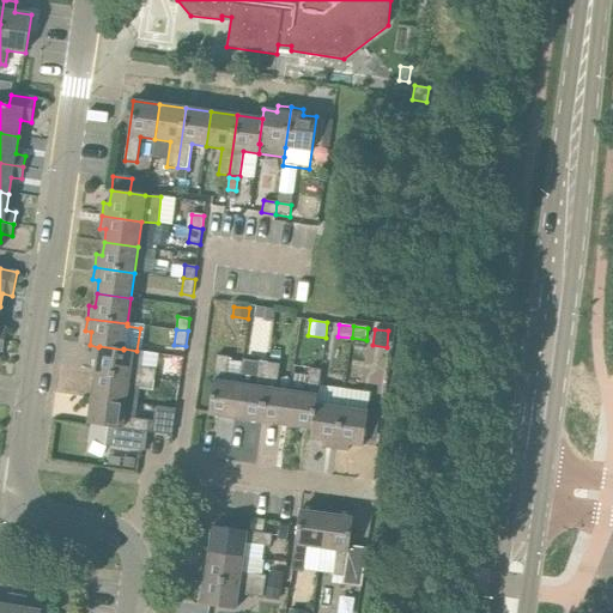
[(137,351),(123,349),(123,350),(99,346),(98,347),(95,372),(155,381),(157,370),(140,368),(143,352),(137,351)]
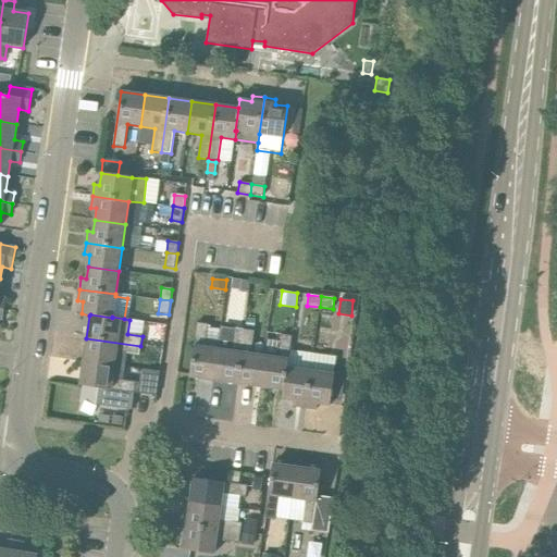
[(256,320),(247,319),(245,330),(254,331),(256,320)]
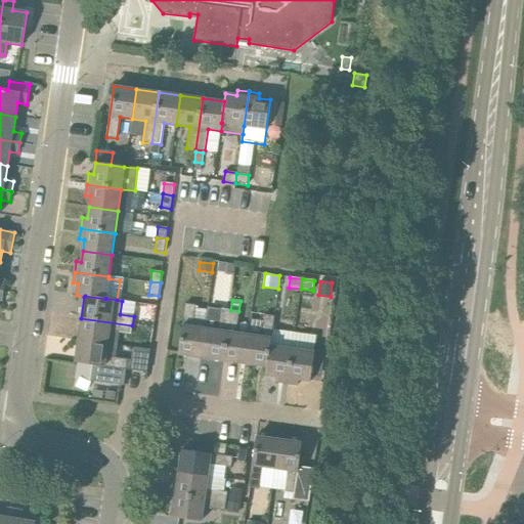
[(201,358),(208,310),(195,308),(195,305),(185,304),(178,355),(201,358)]
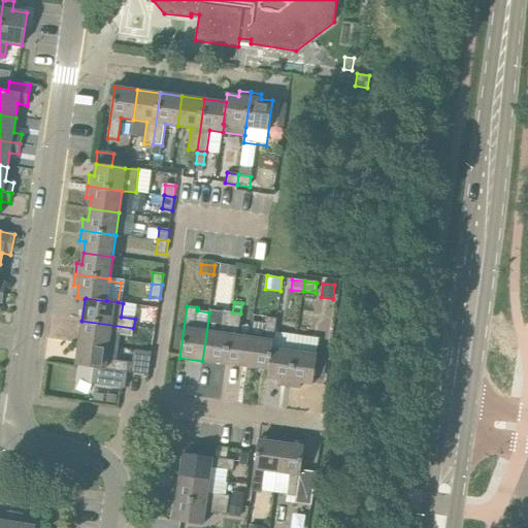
[(225,364),(232,312),(223,311),(223,312),(210,310),(209,312),(202,361),(225,364)]
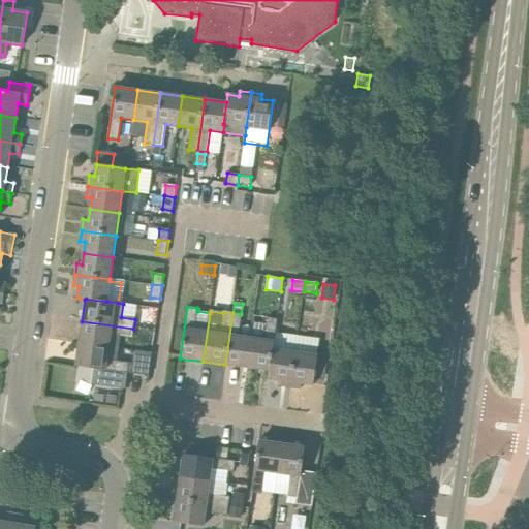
[(247,368),(251,338),(239,336),(242,314),(232,313),(225,365),(247,368)]
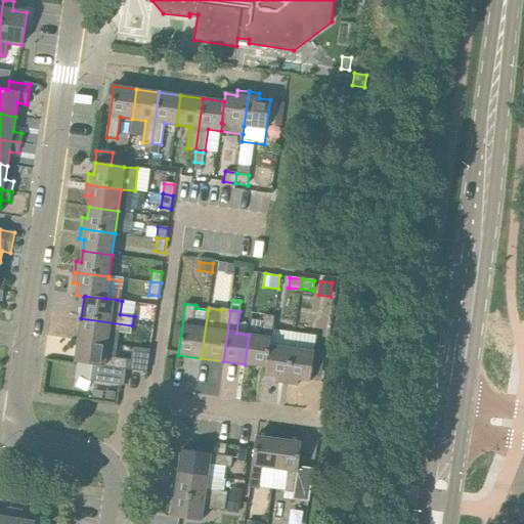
[(270,346),(274,316),(264,315),(264,320),(252,318),(249,335),(245,364),(266,367),(267,367),(270,346)]
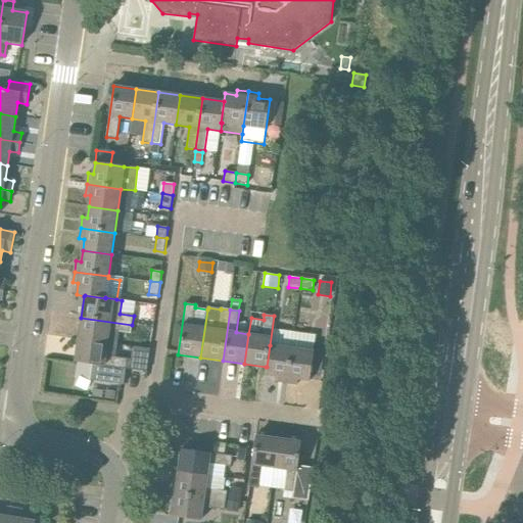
[(131,334),(132,325),(81,318),(78,339),(107,343),(109,331),(131,334)]
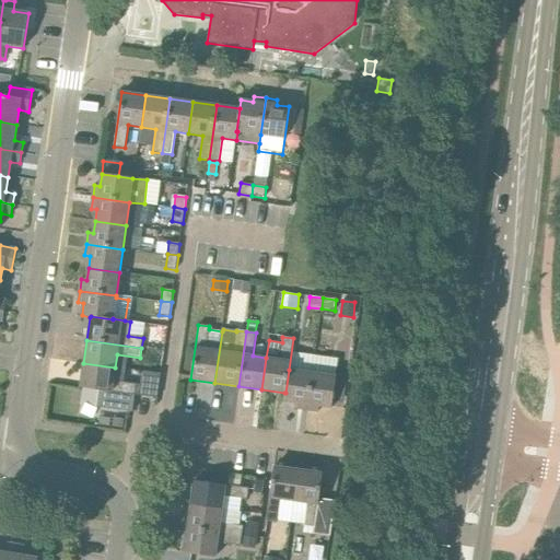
[(113,381),(115,368),(83,363),(80,387),(100,391),(97,407),(132,412),(135,395),(156,398),(161,374),(143,372),(141,385),(113,381)]
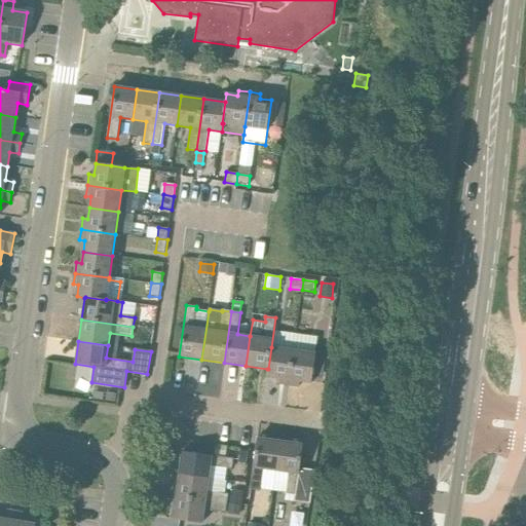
[(293,350),(271,347),(268,369),(267,369),(266,377),(278,378),(277,383),(289,385),(293,350)]
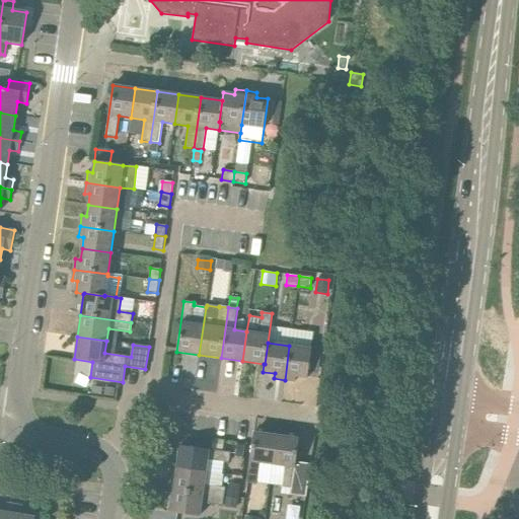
[(289,346),(285,380),(295,381),(296,376),(307,378),(311,349),(289,346)]
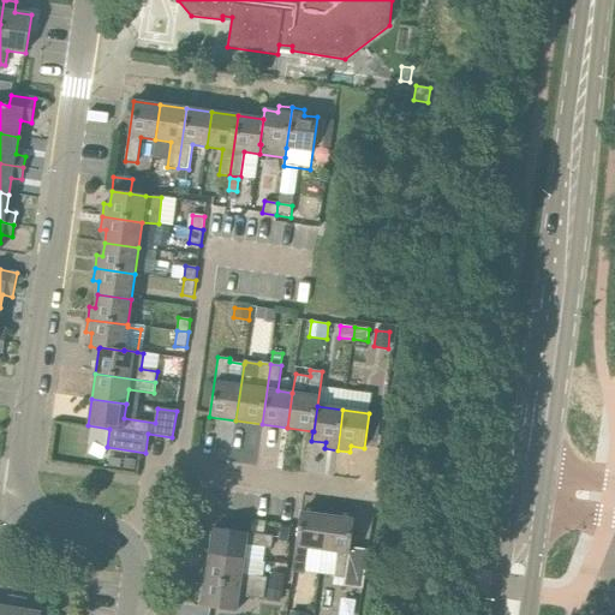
[(136,461),(125,459),(124,469),(135,471),(136,461)]
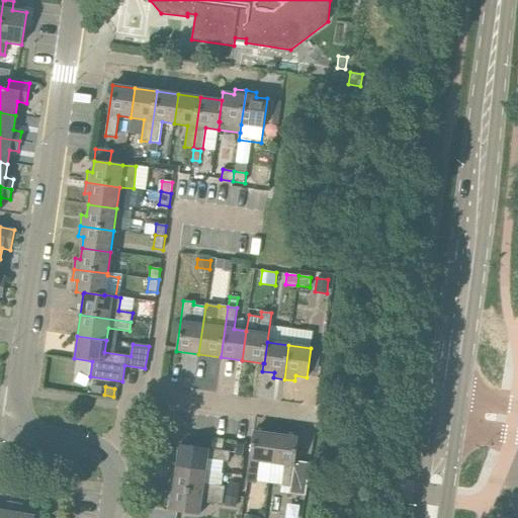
[(272,463),(276,434),(254,431),(247,482),(257,484),(260,461),(272,463)]
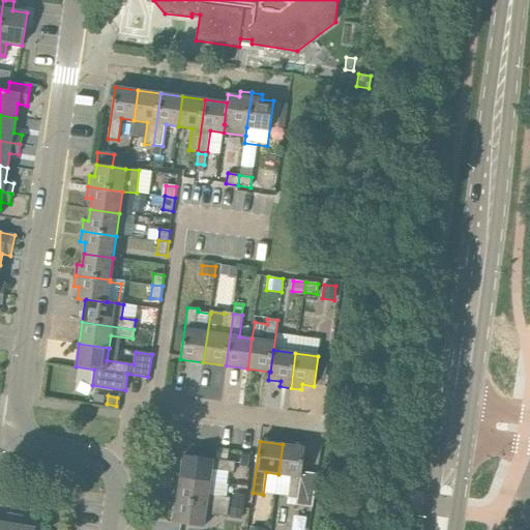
[(283,444),(278,474),(291,476),(288,498),(298,499),(297,505),(313,507),(316,474),(302,473),(305,448),(283,444)]
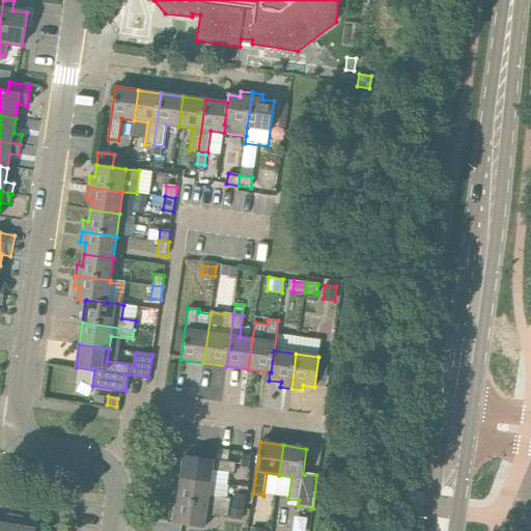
[(250,455),(243,454),(241,467),(249,468),(250,455)]
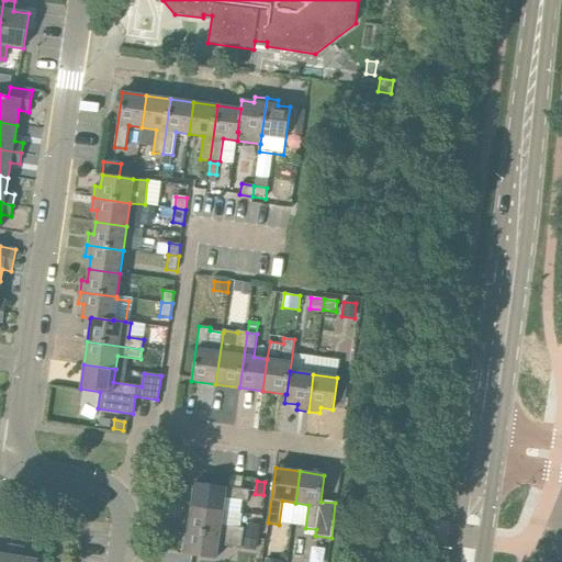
[(191,506),(223,510),(225,497),(248,501),(249,490),(194,482),(191,506)]
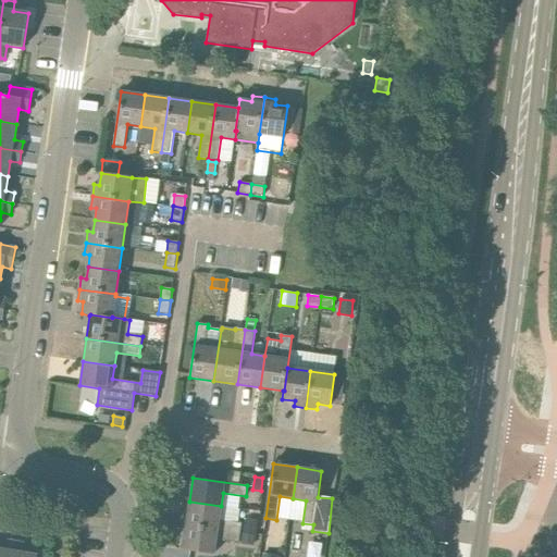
[(243,509),(221,506),(189,502),(186,524),(240,533),(242,523),(240,522),(243,509)]
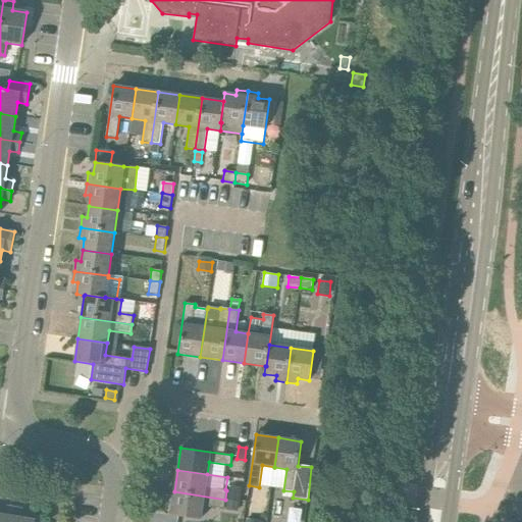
[(241,488),(229,486),(227,500),(239,501),(241,488)]
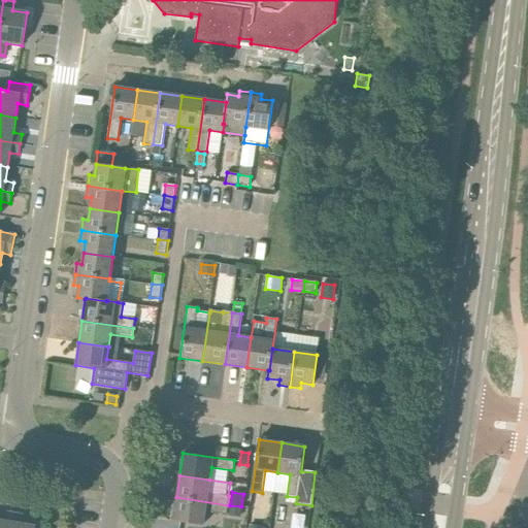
[(227,515),(228,505),(176,497),(173,521),(203,525),(205,512),(227,515)]
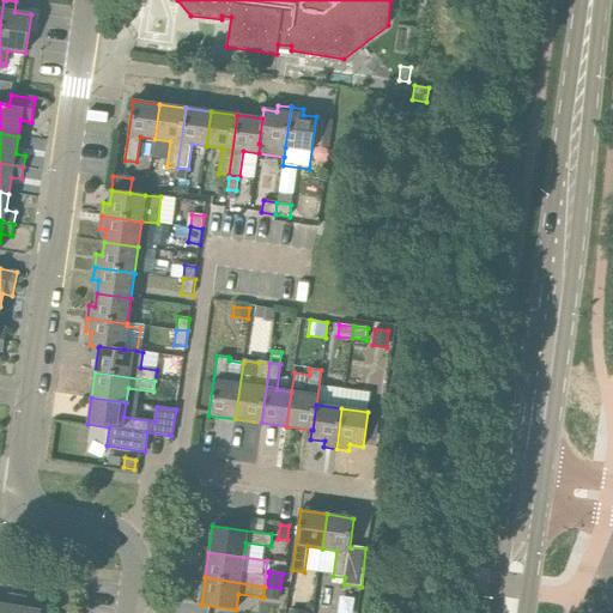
[(281,589),(266,587),(265,599),(279,601),(281,589)]
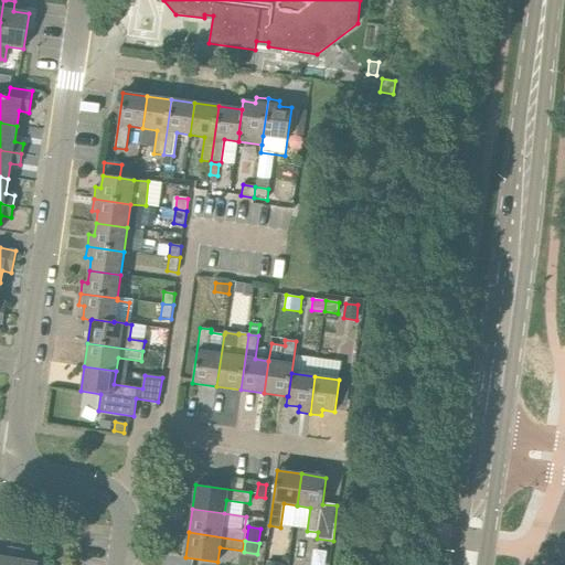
[(0,564),(13,564),(17,550),(9,548),(7,557),(0,556),(0,564)]
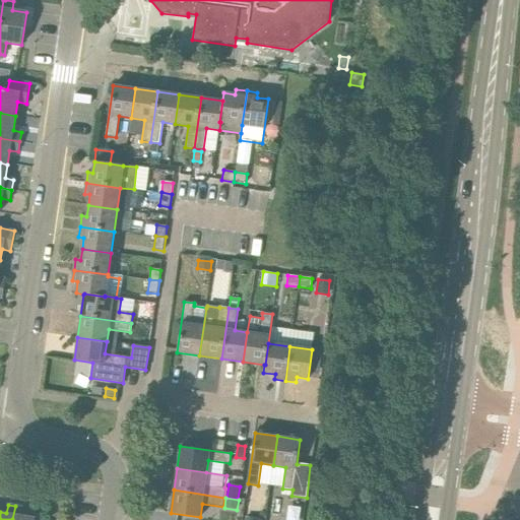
[(35,519),(36,518),(21,516),(22,507),(15,506),(12,519),(35,519)]
